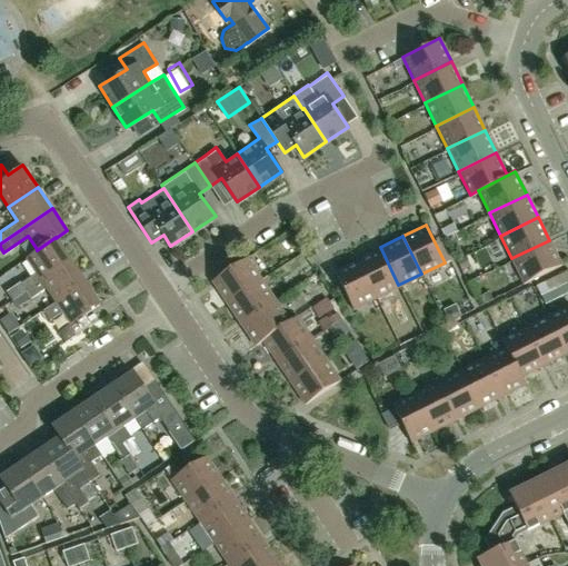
[(70,259),(56,238),(56,237),(37,250),(37,249),(26,257),(36,271),(20,281),(6,290),(11,298),(26,288),(70,259)]
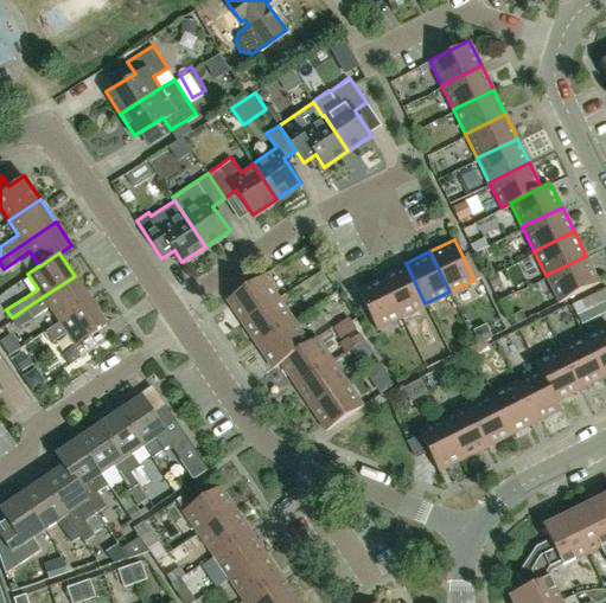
[(586,256),(546,275),(559,300),(598,281),(586,256)]
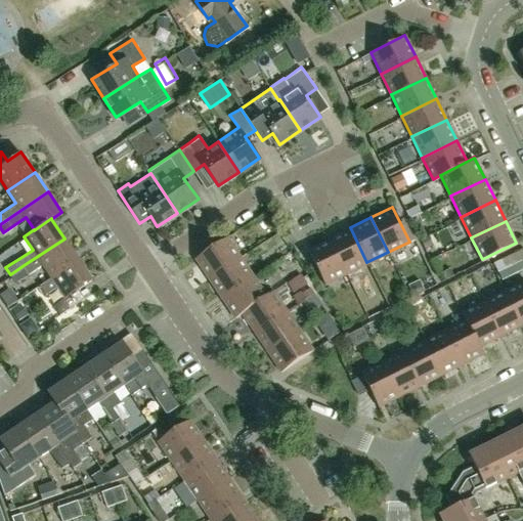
[(346,272),(366,262),(350,227),(329,239),(346,272)]
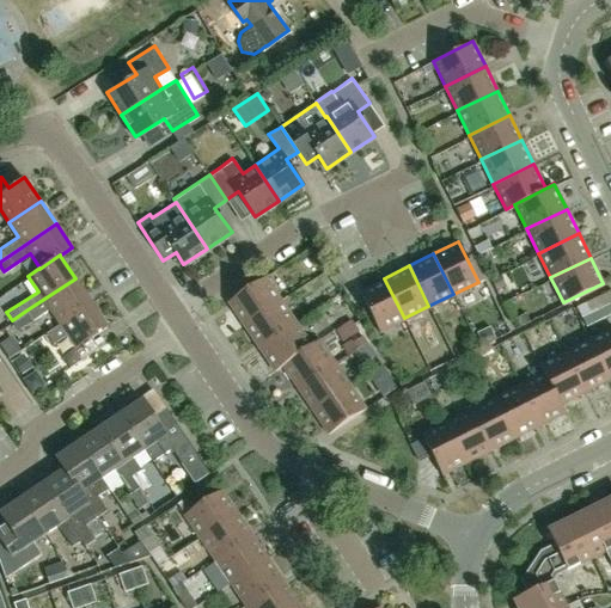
[(243,324),(280,299),(264,275),(227,300),(243,324)]
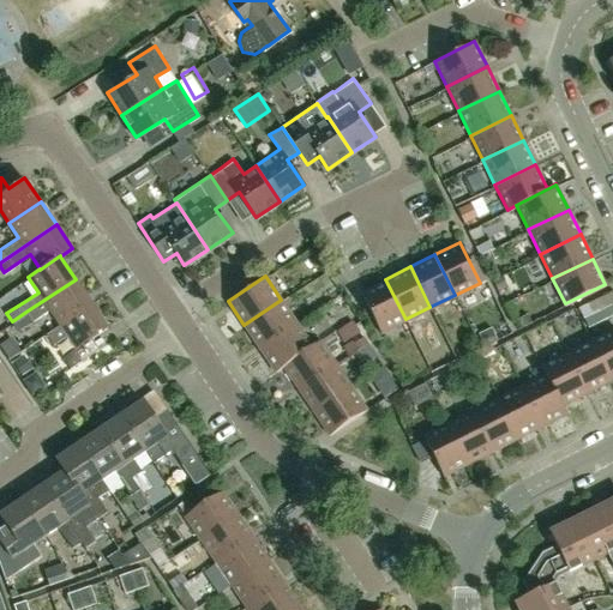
[(59,324),(91,302),(76,279),(28,310),(34,319),(49,308),(59,322),(59,324)]
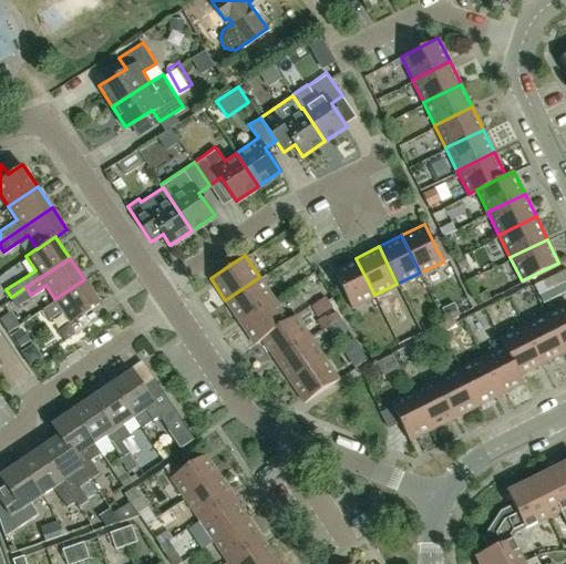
[(351,307),(374,295),(356,258),(332,269),(351,307)]
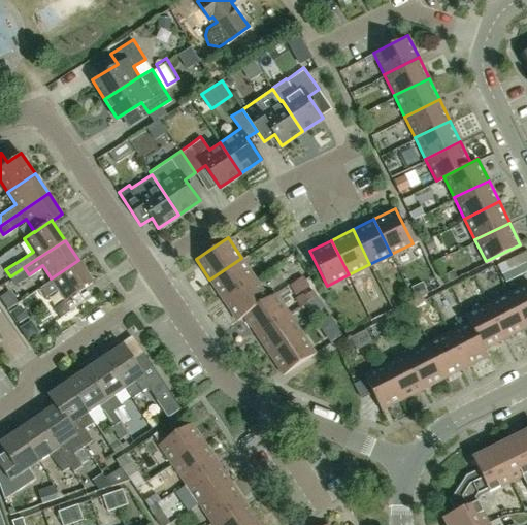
[(504,280),(526,269),(526,254),(525,250),(496,262),(503,276),(504,280)]
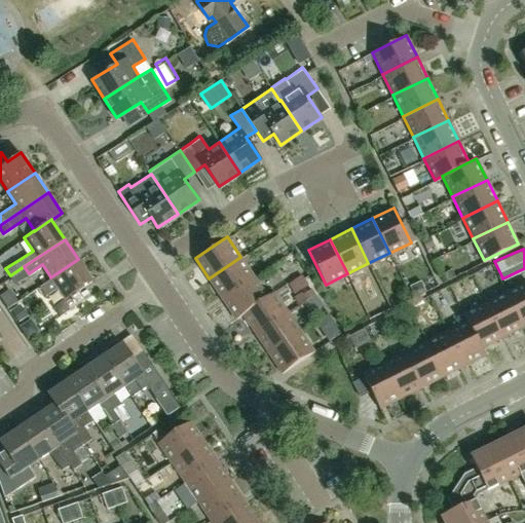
[(222,298),(254,276),(240,257),(209,278),(222,298)]
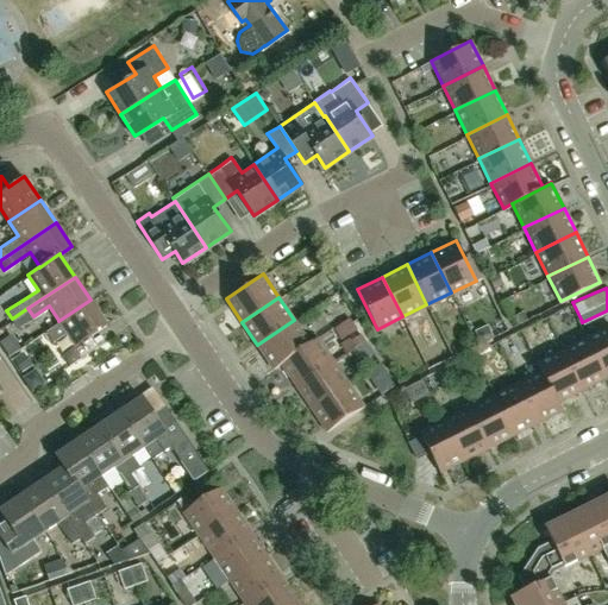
[(58,321),(58,320),(44,329),(52,340),(67,332),(75,344),(61,353),(69,364),(98,345),(91,334),(106,323),(91,300),(58,321)]
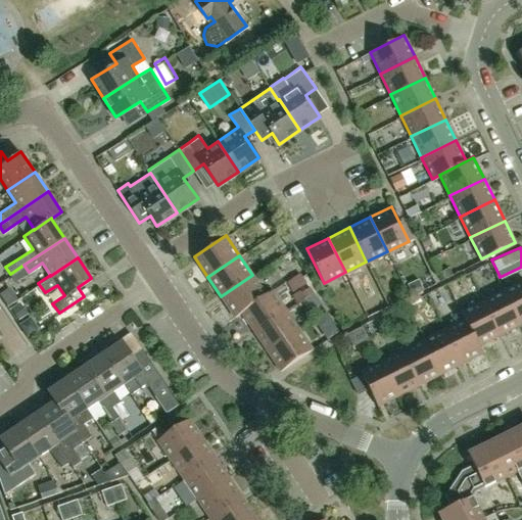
[(234,316),(273,289),(272,289),(266,293),(252,275),(221,296),(234,316)]
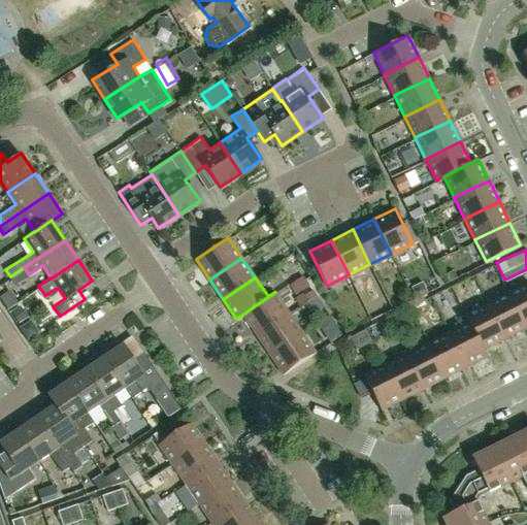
[(526,282),(507,292),(525,326),(526,325),(526,282)]
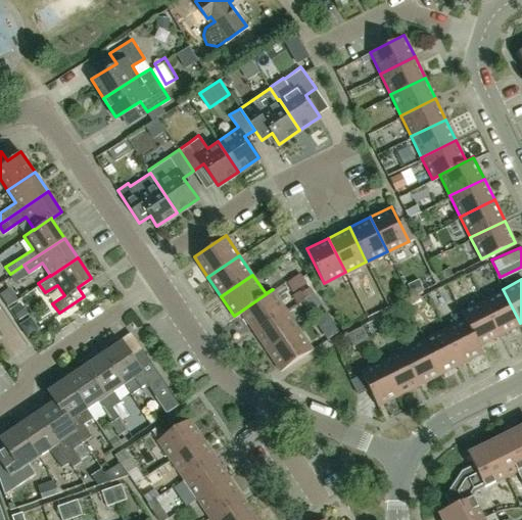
[(253,330),(285,309),(273,289),(234,316),(241,312),(253,330)]
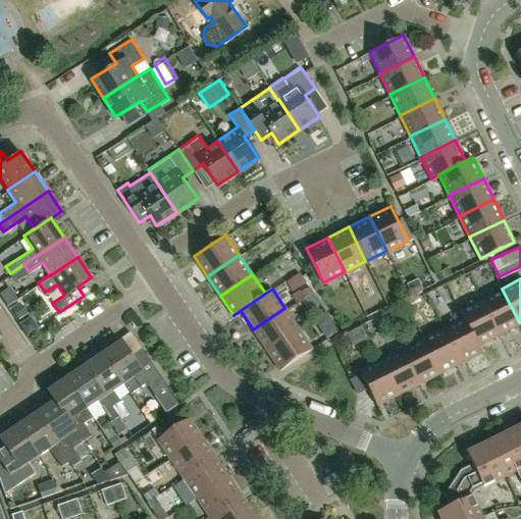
[(498,333),(519,322),(502,289),(481,299),(498,333)]
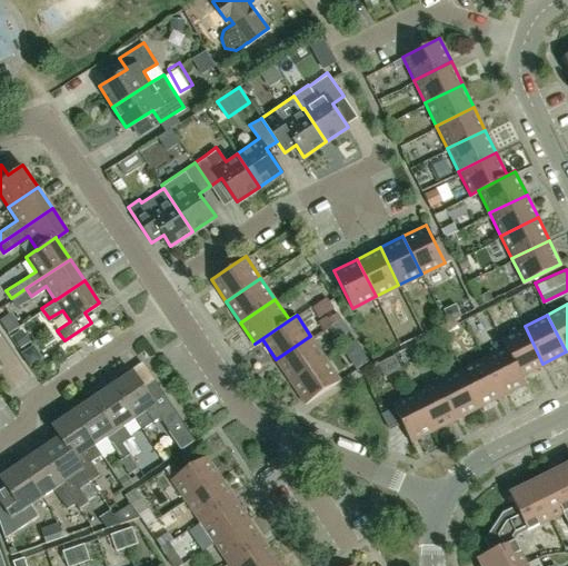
[(521,375),(542,364),(525,326),(501,337),(520,375),(521,375)]
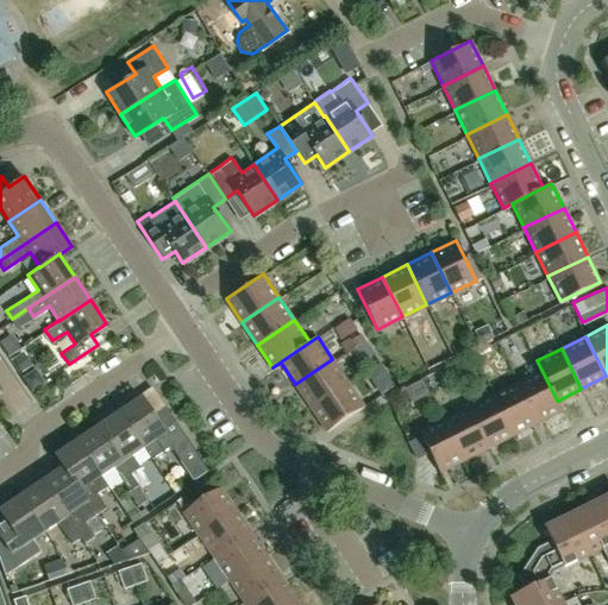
[(311,407),(348,382),(332,359),(295,384),(311,407)]
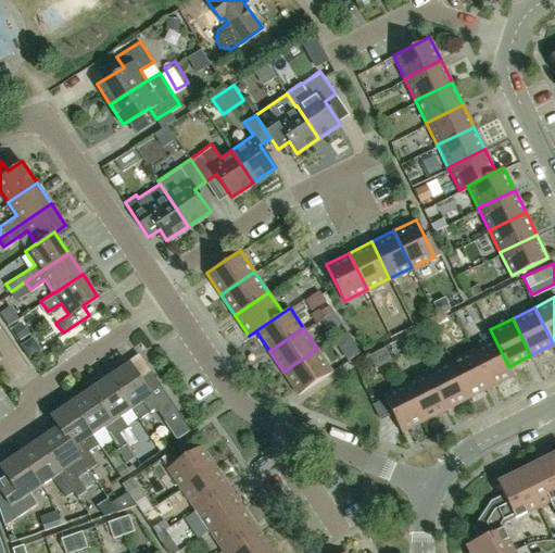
[(513,374),(509,366),(508,366),(490,329),(490,330),(493,338),(471,349),(490,386),(513,374)]
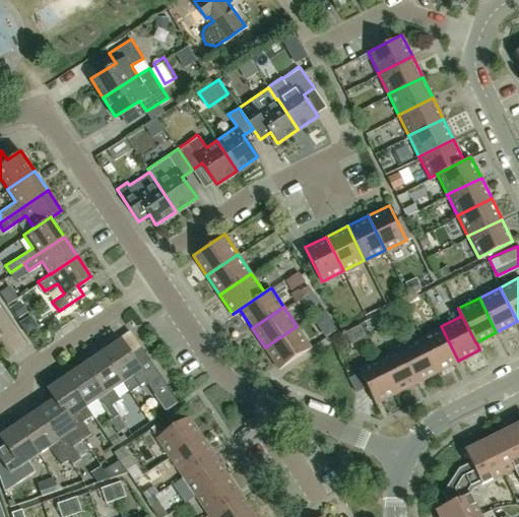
[(297,326),(265,347),(278,368),(310,346),(297,326)]
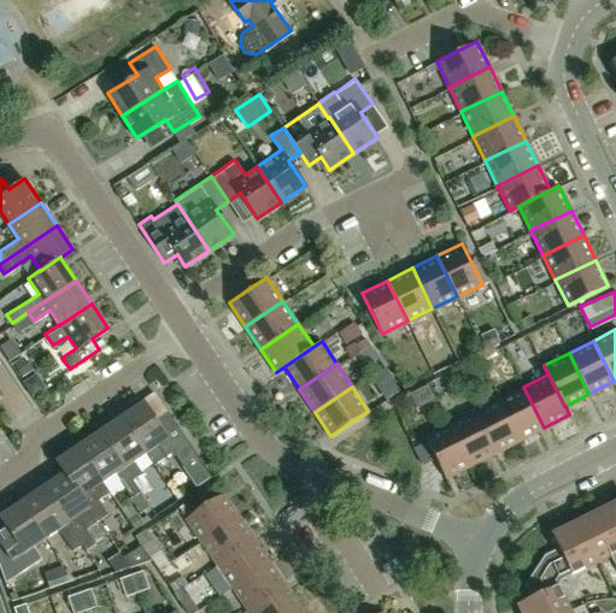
[(520,440),(544,428),(523,387),(499,399),(520,440)]
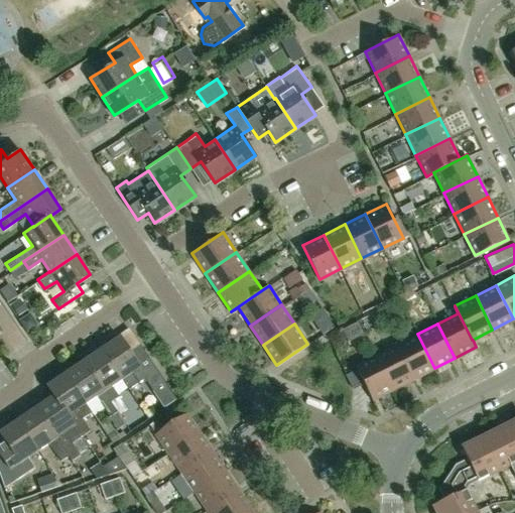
[(115,332),(104,339),(107,344),(101,348),(122,378),(128,388),(157,368),(139,343),(129,350),(120,335),(118,337),(115,332)]
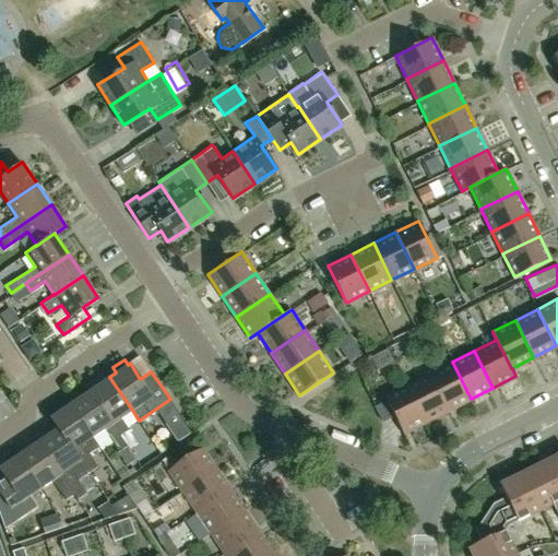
[(448,410),(471,399),(452,362),(429,374),(448,410)]
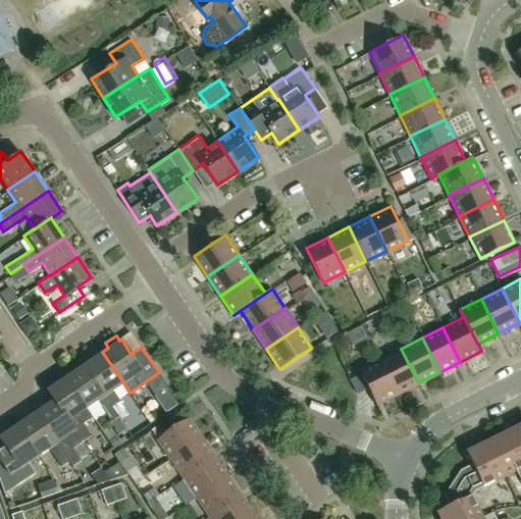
[(398,393),(418,382),(401,349),(380,359),(398,393)]
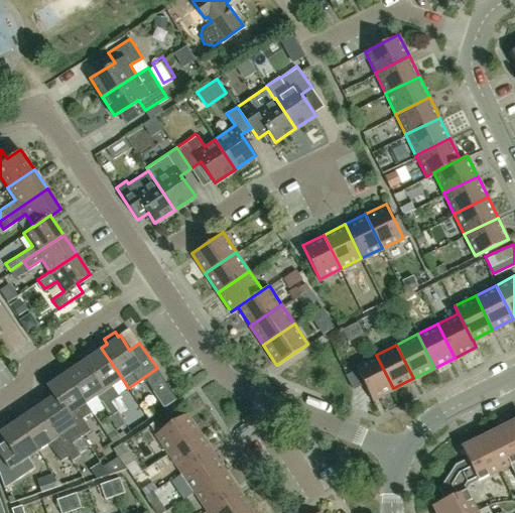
[(117,410),(125,405),(111,384),(122,378),(101,348),(84,360),(111,400),(117,410)]
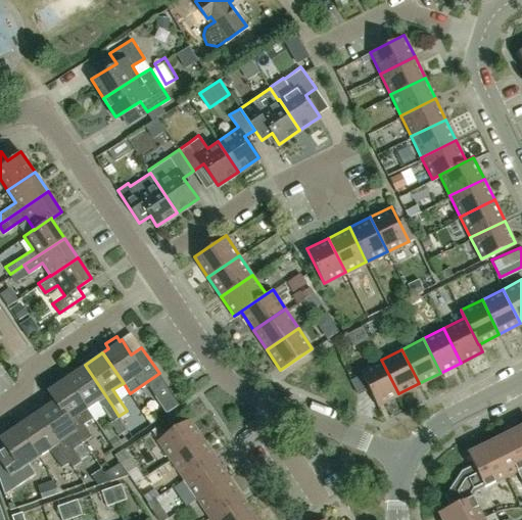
[(377,405),(398,393),(381,360),(360,370),(377,405)]
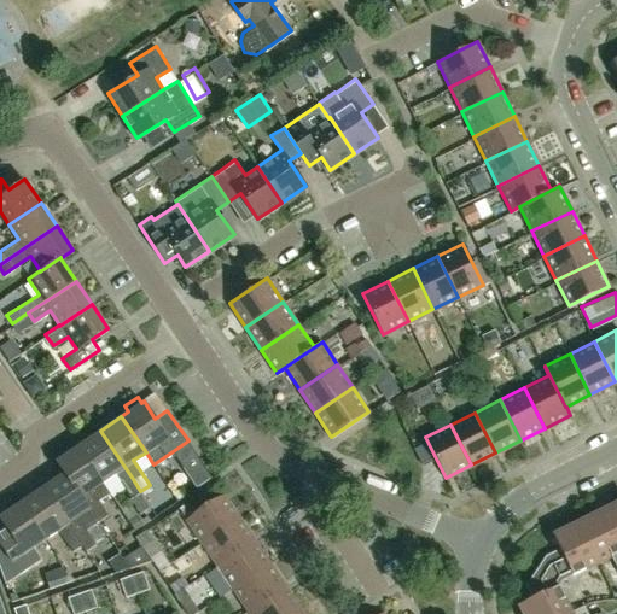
[(131,497),(140,491),(133,479),(100,431),(79,445),(103,481),(115,473),(131,497)]
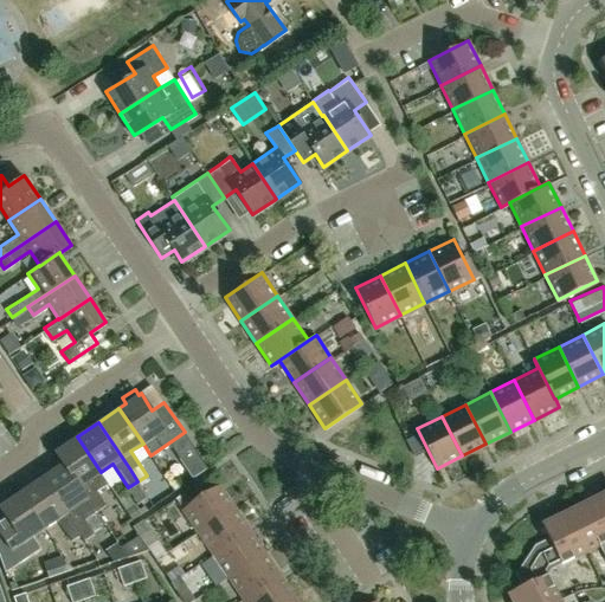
[(107,481),(100,472),(101,472),(76,437),(55,452),(63,463),(95,510),(105,503),(96,489),(107,481)]
